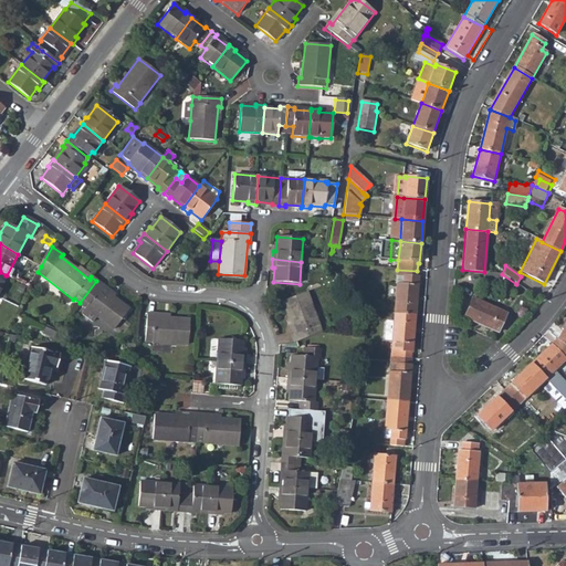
[(417,276),(417,271),(397,270),(394,312),(416,313),(418,276),(417,276)]
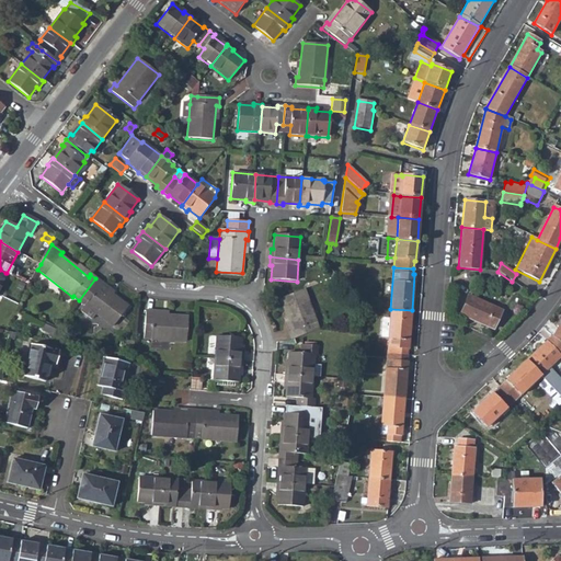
[(497,282),(497,272),(480,270),(479,279),(497,282)]
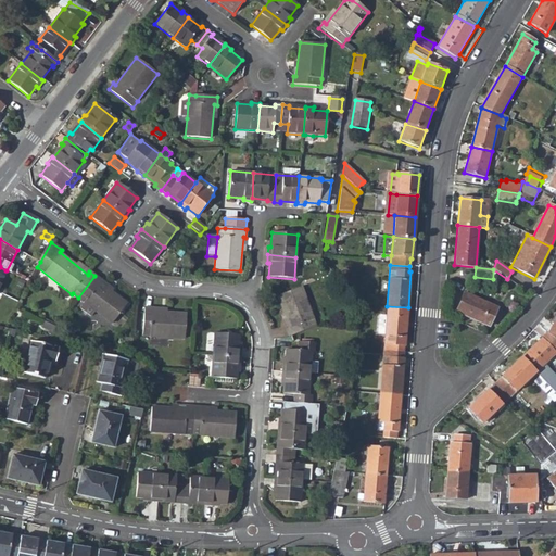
[(83,303),(85,304),(96,313),(111,325),(126,304),(113,294),(115,292),(95,276),(78,298),(83,302),(83,303)]
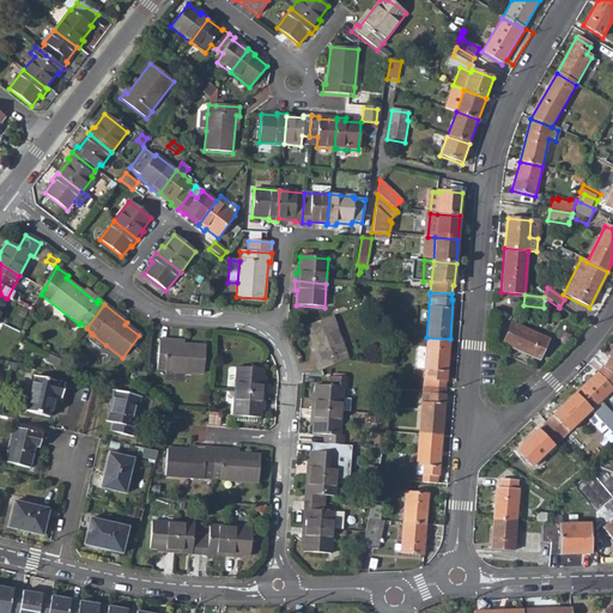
[(315,364),(319,371),(349,360),(332,317),(304,327),(319,363),(315,364)]
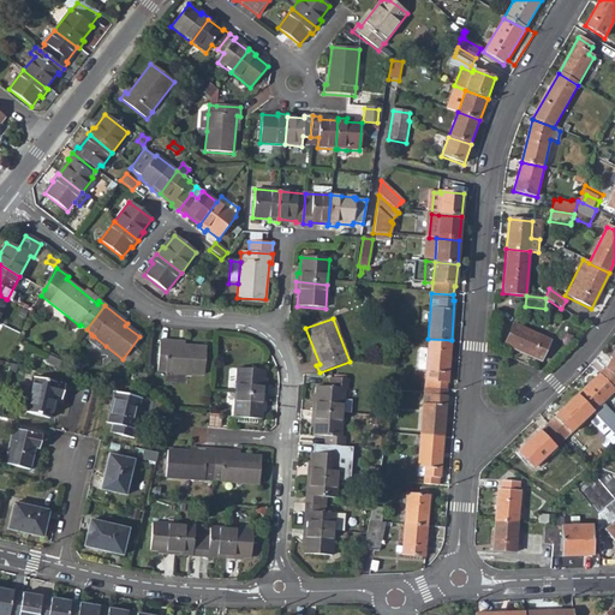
[(541,362),(547,348),(539,345),(543,338),(513,324),(503,345),(541,362)]
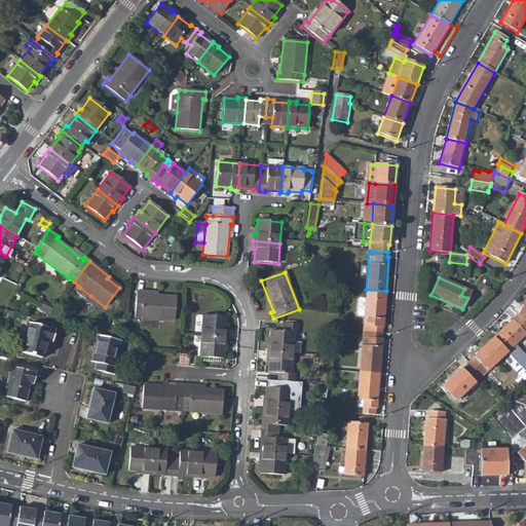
[(77,292),(87,300),(90,296),(80,288),(77,292)]
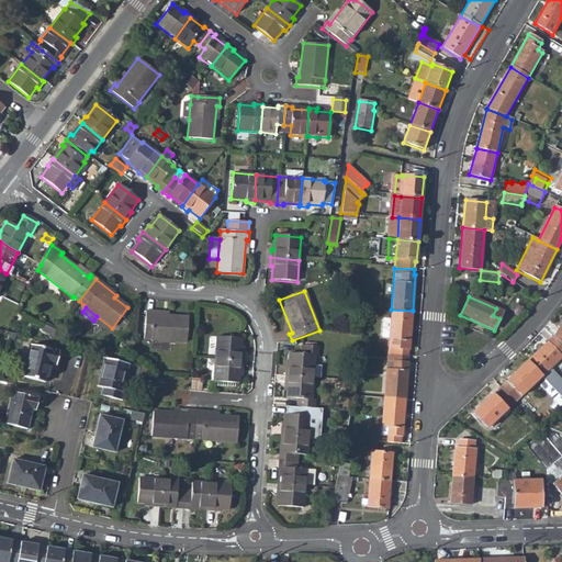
[(493,315),(499,318),(503,312),(496,308),(493,315)]
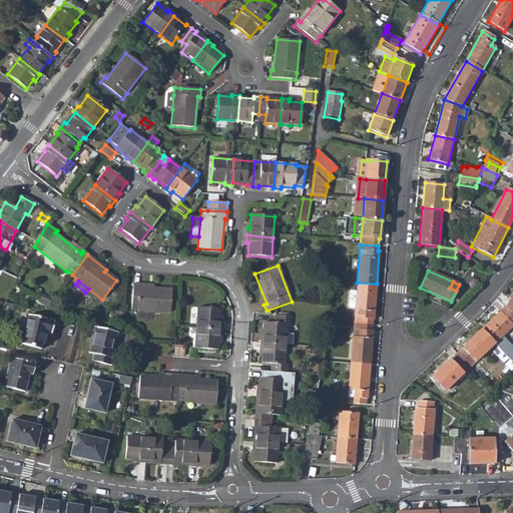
[(374,321),(377,284),(357,283),(354,324),(372,325),(373,321),(374,321)]
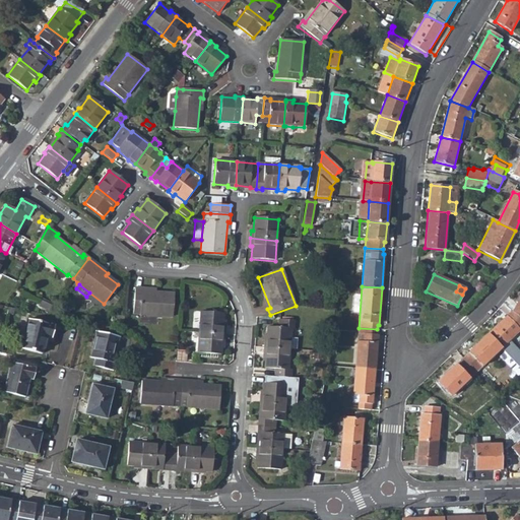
[(142,288),(135,288),(132,314),(138,314),(139,315),(172,318),(174,294),(142,290),(142,288)]
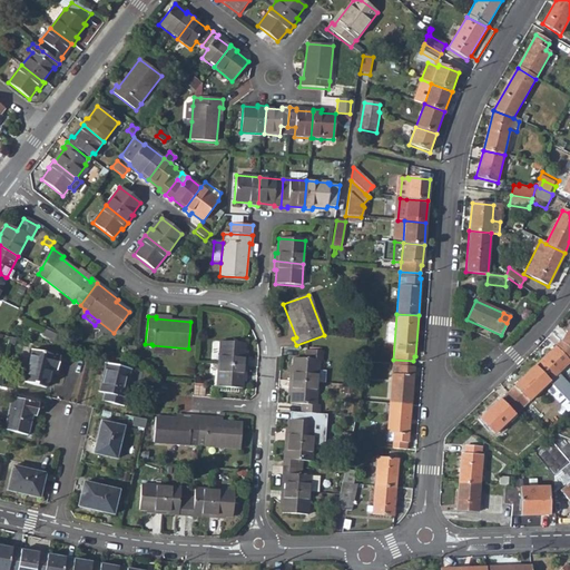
[(219,342),(217,365),(246,367),(247,359),(244,359),(245,343),(219,342)]
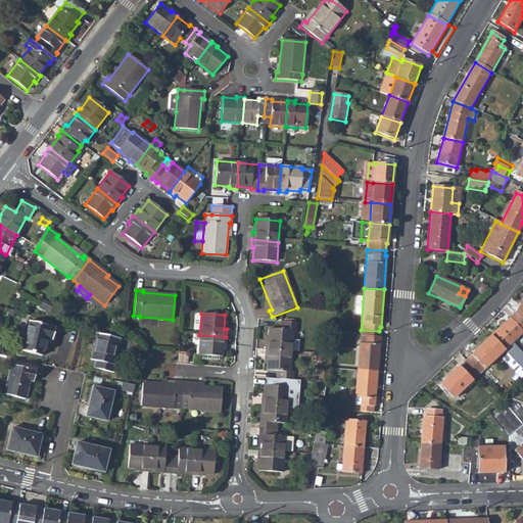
[(522,320),(515,314),(514,314),(490,337),(504,351),(520,368),(522,364),(522,354),(512,343),(522,332),(522,320)]
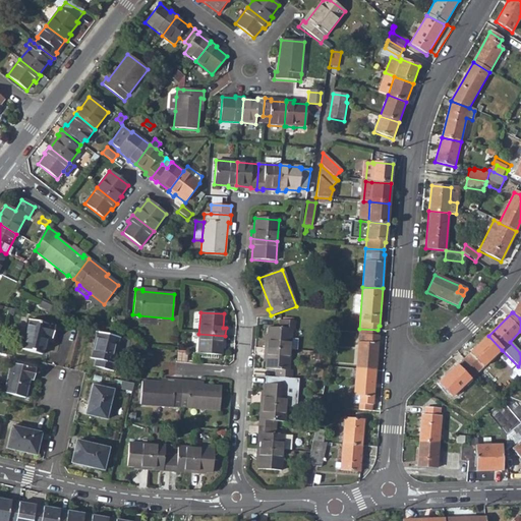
[(113,327),(125,329),(126,322),(114,319),(113,327)]
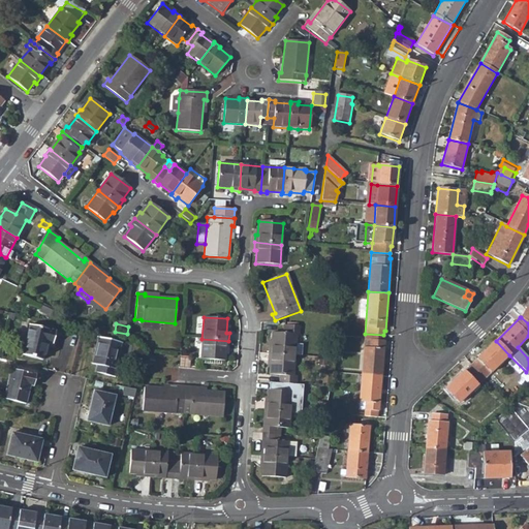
[(269,346),(268,353),(294,355),(297,336),(299,336),(299,327),(283,325),(282,334),(272,333),(271,346),(269,346)]
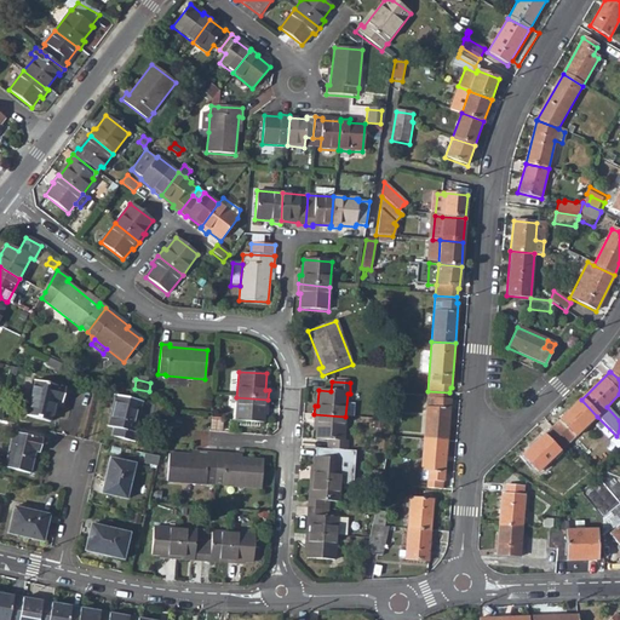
[(50,423),(53,407),(55,401),(61,402),(64,390),(64,388),(56,386),(56,388),(33,383),(24,417),(50,423)]
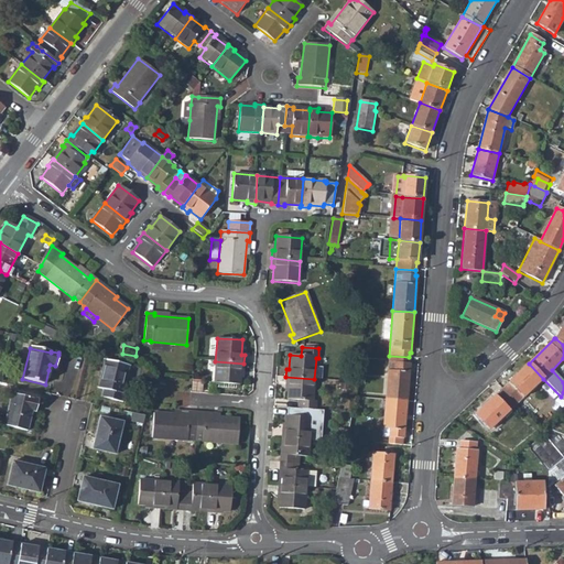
[(49,370),(57,372),(61,355),(58,355),(55,366),(50,365),(49,370)]
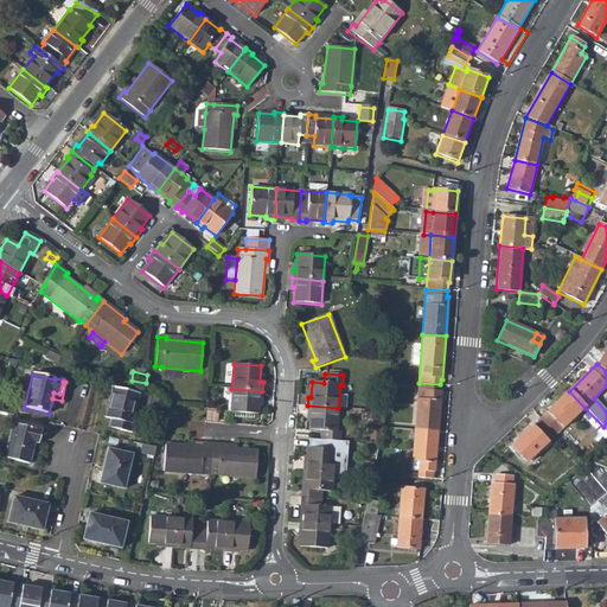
[(440,391),(440,384),(419,383),(414,430),(438,433),(441,391),(440,391)]
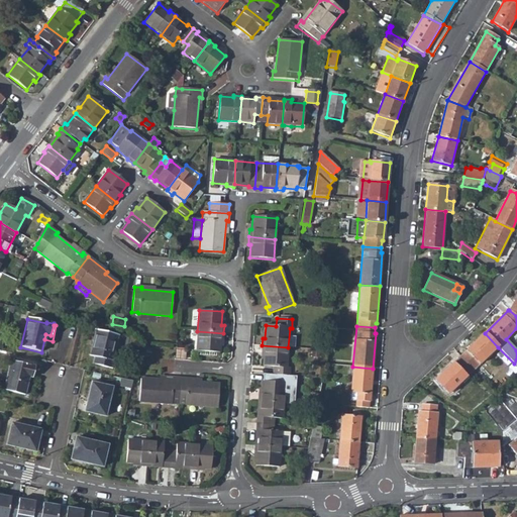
[(93,365),(112,370),(114,363),(111,362),(117,336),(95,331),(89,356),(95,357),(93,365)]
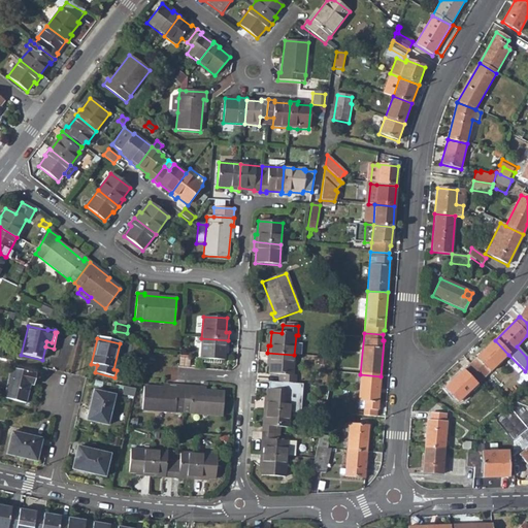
[(228,348),(228,340),(201,338),(200,359),(225,361),(225,348),(228,348)]
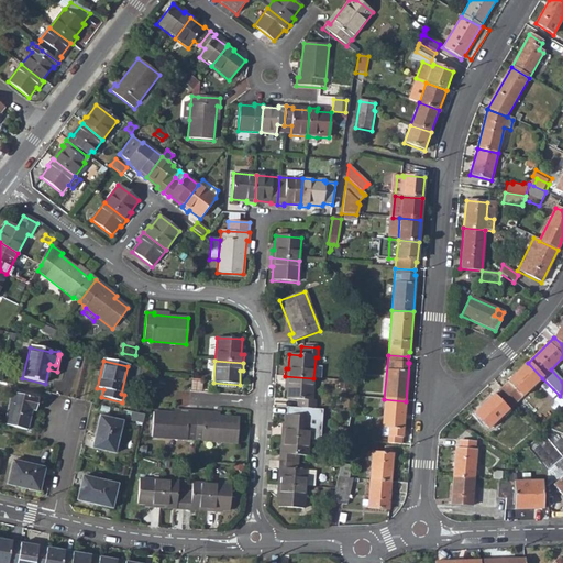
[(516,405),(542,378),(528,363),(507,382),(508,383),(501,389),(516,405)]
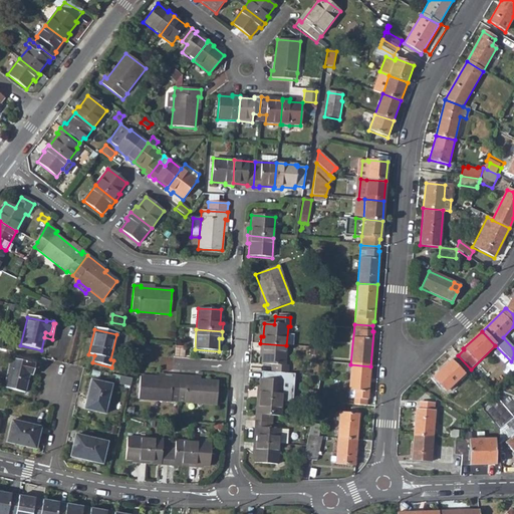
[(279,373),(287,373),(288,365),(285,365),(286,345),(260,343),(260,351),(262,351),(260,364),(272,365),(271,372),(279,373)]
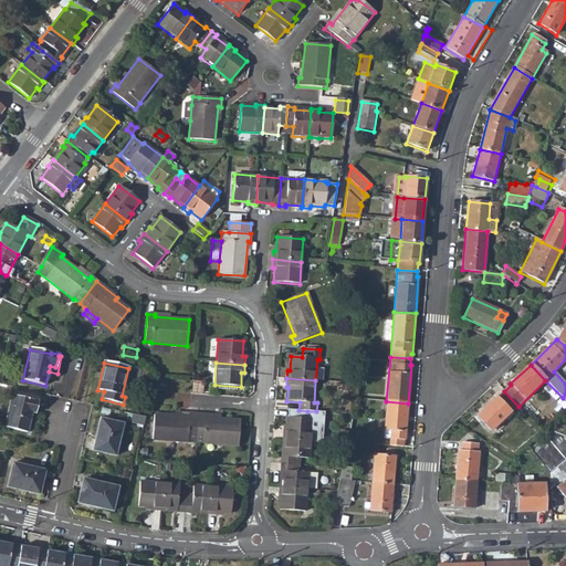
[(519,413),(522,410),(519,407),(504,391),(498,398),(496,397),(477,417),(491,432),(515,410),(519,413)]
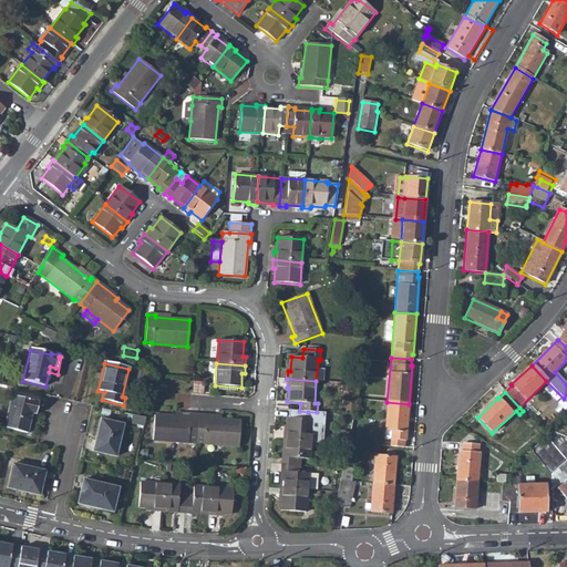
[(10,397),(3,428),(26,433),(31,414),(34,415),(38,402),(32,401),(32,402),(10,397)]
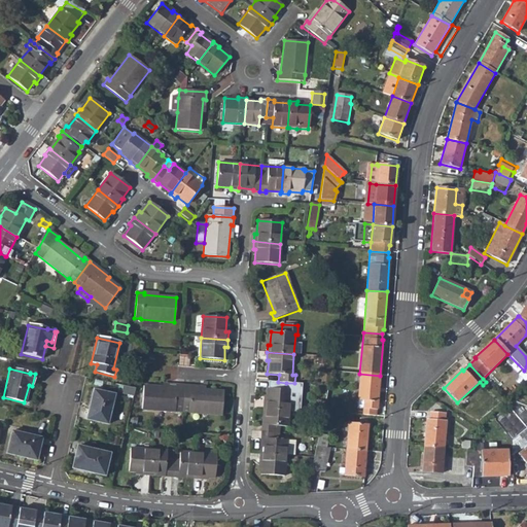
[(377,411),(380,376),(359,374),(356,409),(361,409),(361,415),(375,416),(375,411),(377,411)]
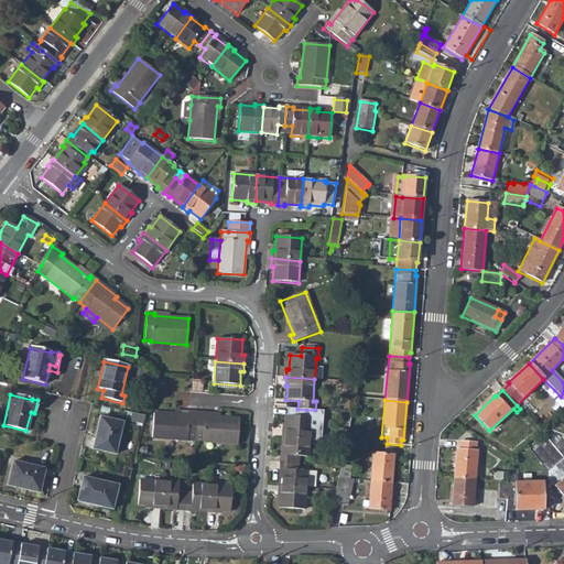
[(297,409),(295,409),(294,418),(305,418),(306,410),(297,409)]
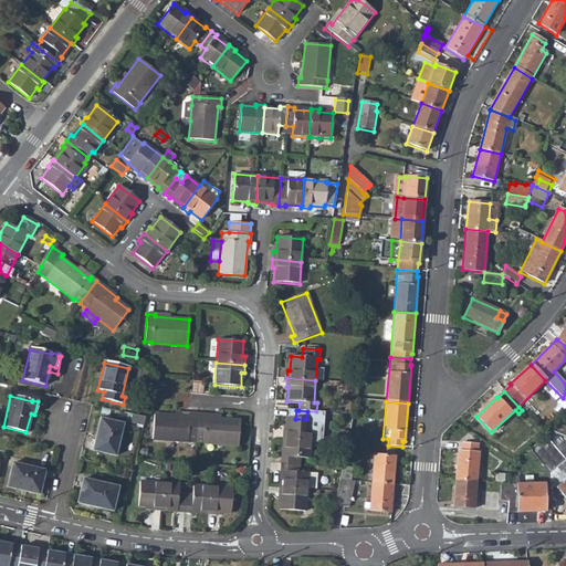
[(188,442),(196,442),(198,413),(189,413),(189,416),(155,413),(153,440),(188,443),(188,442)]
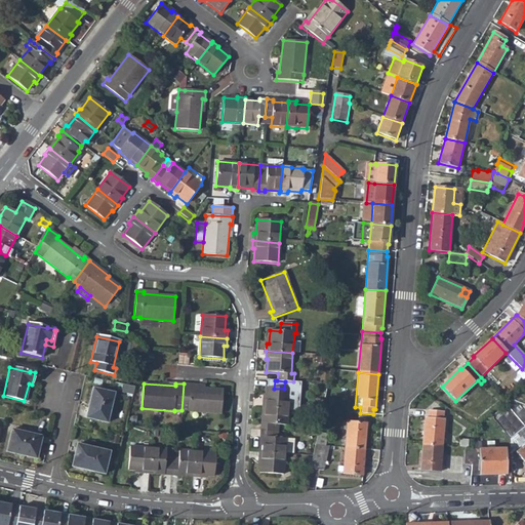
[(190,385),(184,384),(182,410),(187,411),(187,412),(220,414),(221,390),(190,388),(190,385)]
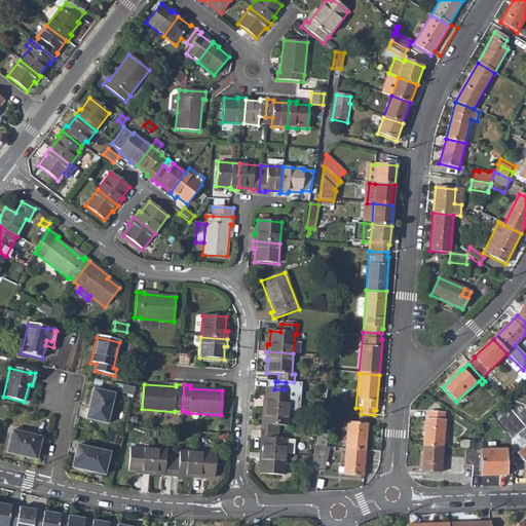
[(119,390),(133,393),(134,388),(120,385),(119,390)]
